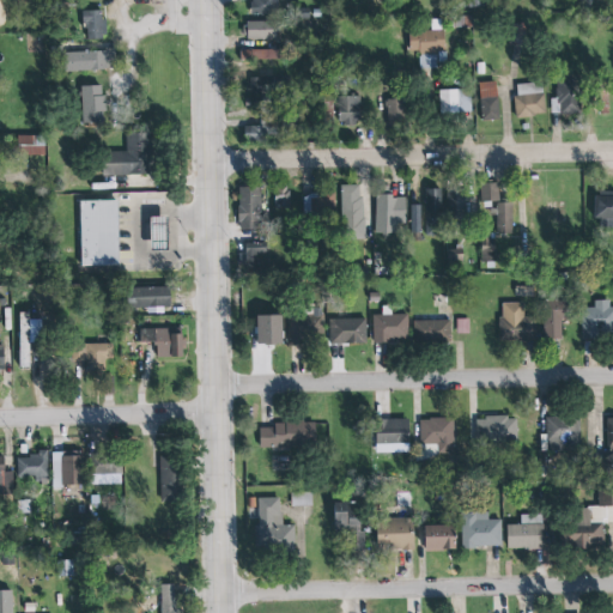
[(250,0),(252,16),(279,14),(278,0),(250,0)]
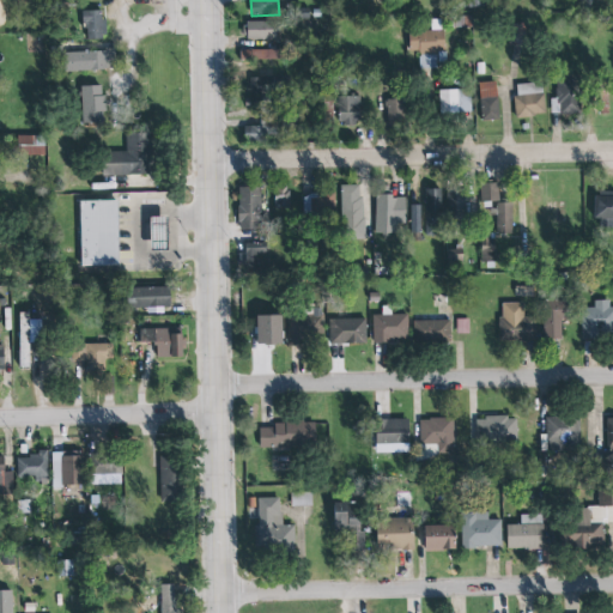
[(104,11),(84,11),(85,40),(105,38),(104,11)]
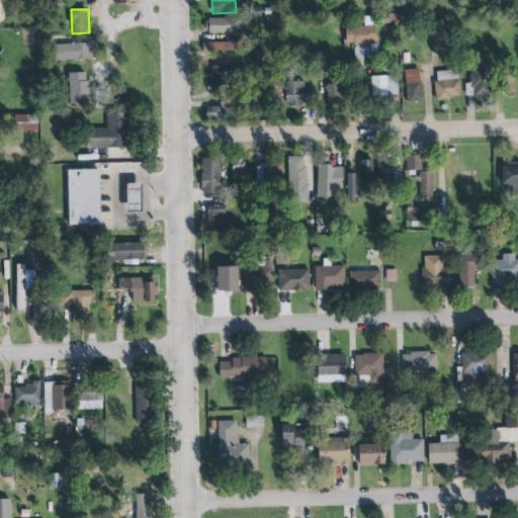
[(231,32),(230,16),(205,17),(205,21),(202,21),(203,28),(206,28),(206,33),(231,32)]
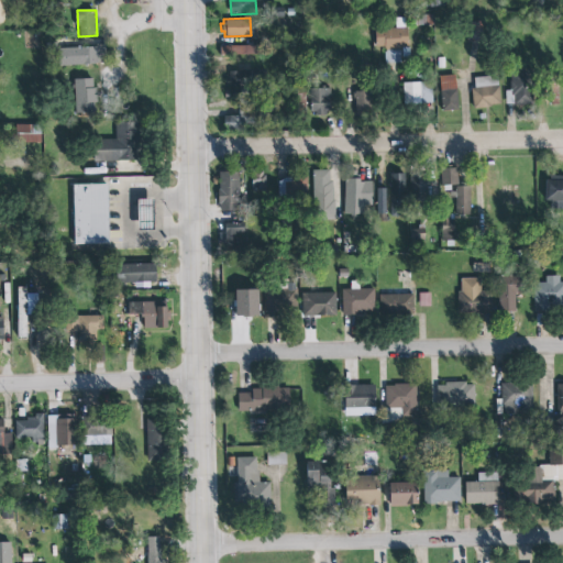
[(408,46),(407,18),(396,19),(396,29),(376,29),(376,47),(385,47),(385,64),(400,64),(400,46),(408,46)]
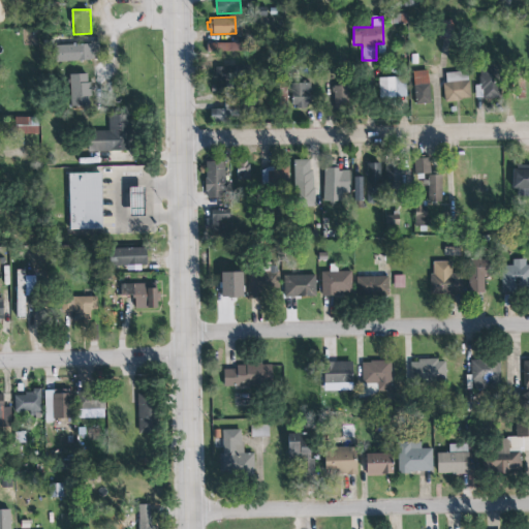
[(55,45),(56,61),(101,58),(100,41),(92,41),(91,43),(55,45)]
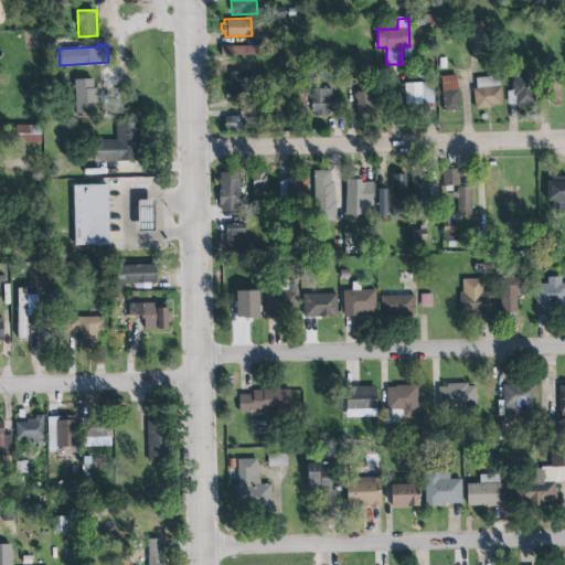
[(259,45),(221,46),(221,55),(260,54),(259,45)]
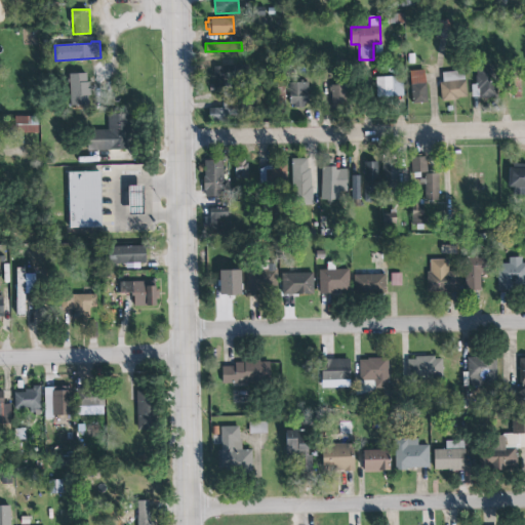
[(213,66),(212,90),(235,91),(236,67),(213,66)]
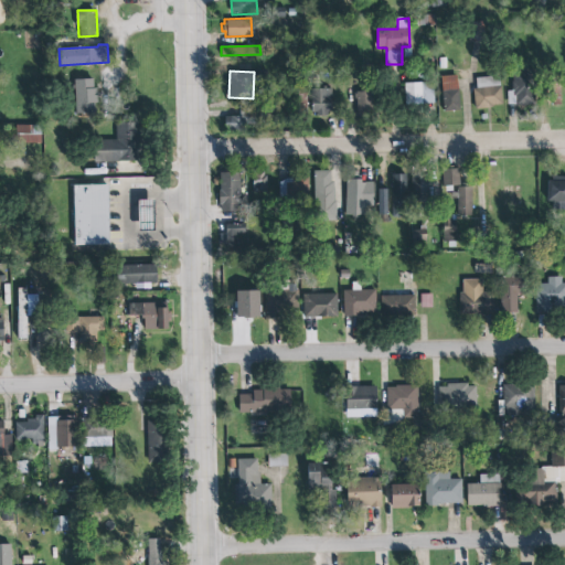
[(535,106),(536,73),(513,72),(513,92),(508,92),(508,106),(535,106)]
